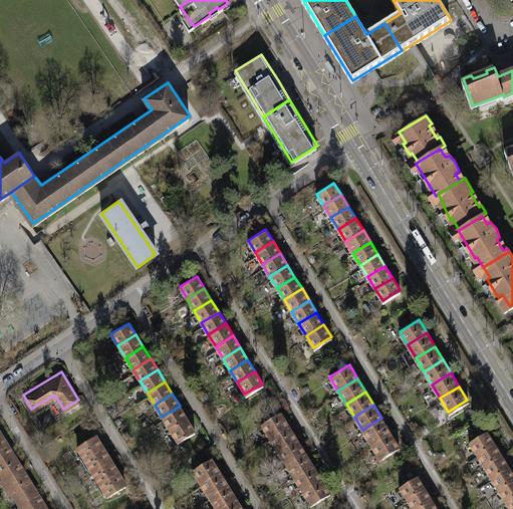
[(180,406),(162,417),(169,428),(187,417),(180,406)]
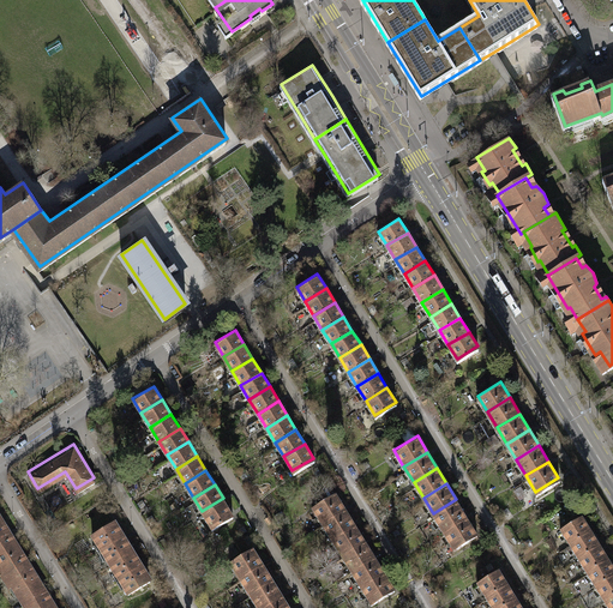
[(334,492),(311,505),(322,522),(344,507),(334,492)]
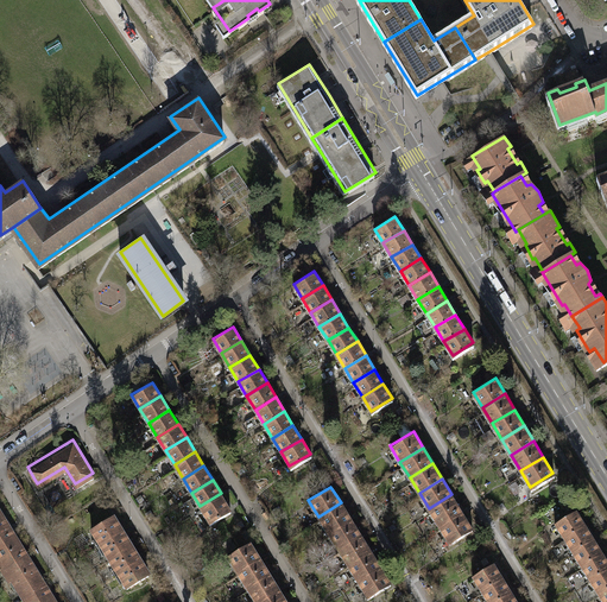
[(221,493),(200,506),(209,520),(229,507),(221,493)]
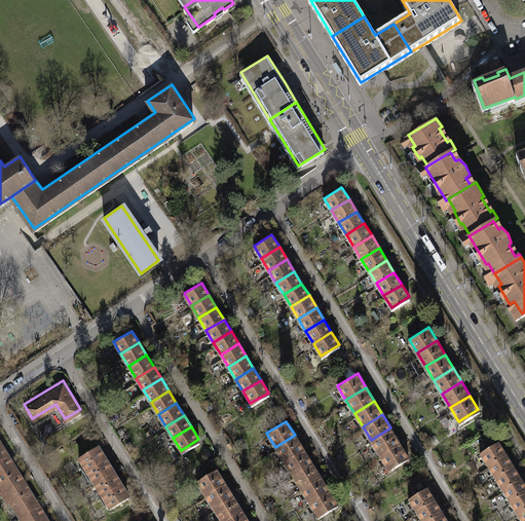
[(390,428),(371,440),(379,454),(400,442),(390,428)]
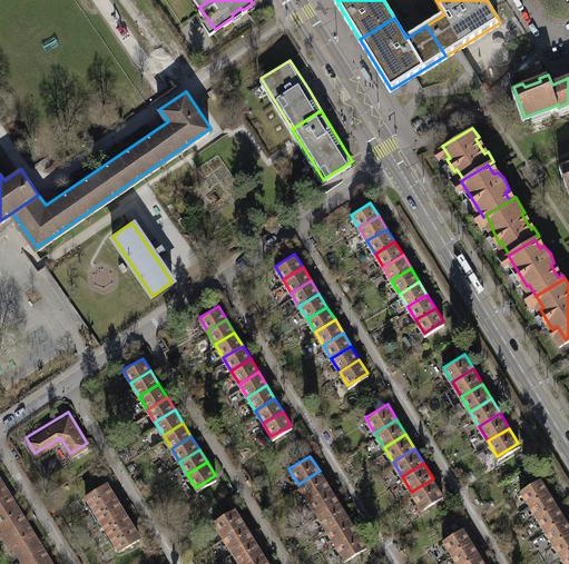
[(320,471),(298,484),(307,498),(329,485),(320,471)]
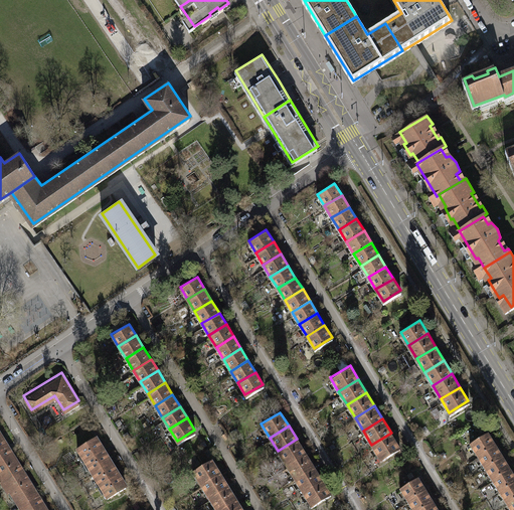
[(495,442),(488,430),(470,441),(477,453),(495,442)]
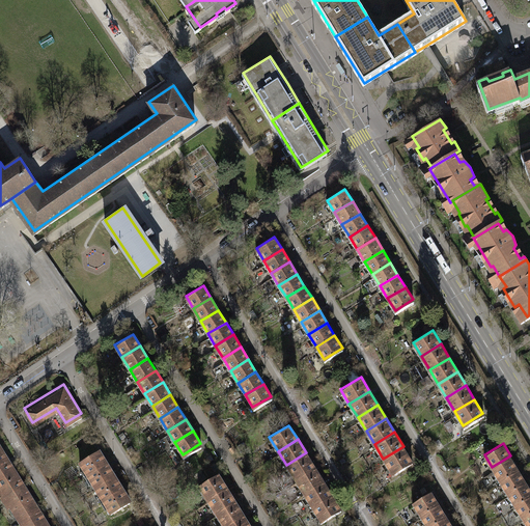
[(403,446),(383,459),(391,472),(412,460),(403,446)]
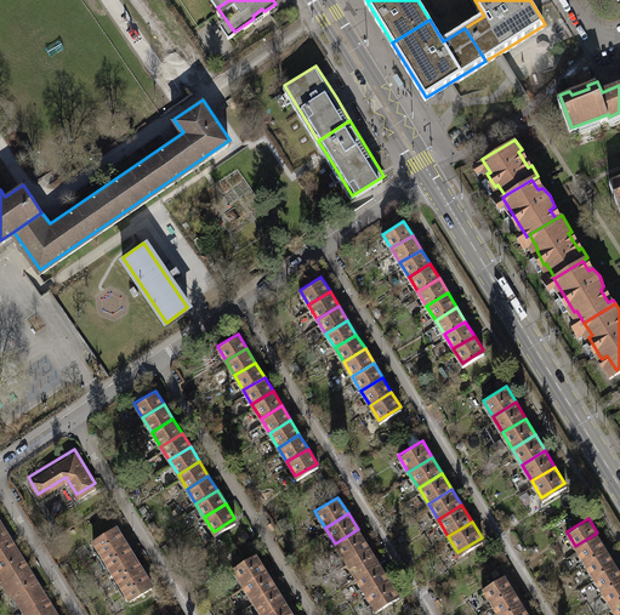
[(114,524),(92,537),(102,552),(123,539),(114,524)]
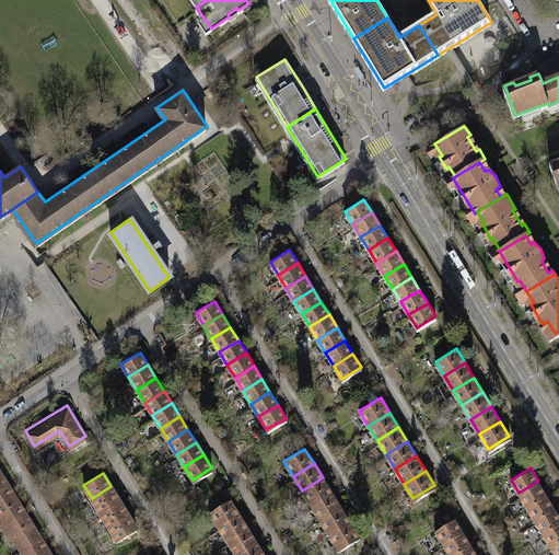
[(323,477),(302,490),(311,505),(332,492),(323,477)]
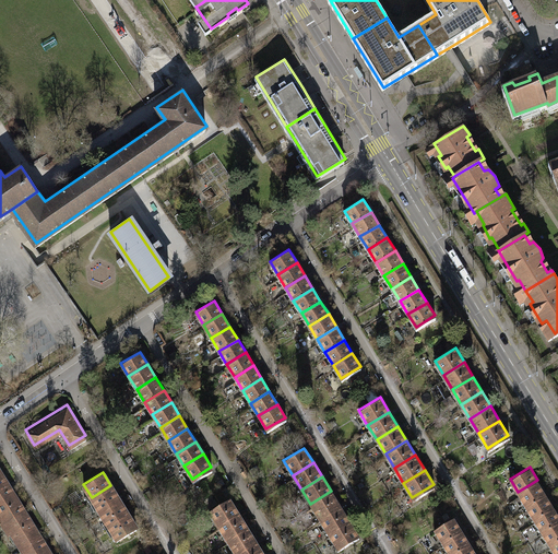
[(545,493),(537,480),(518,492),(525,505),(545,493)]
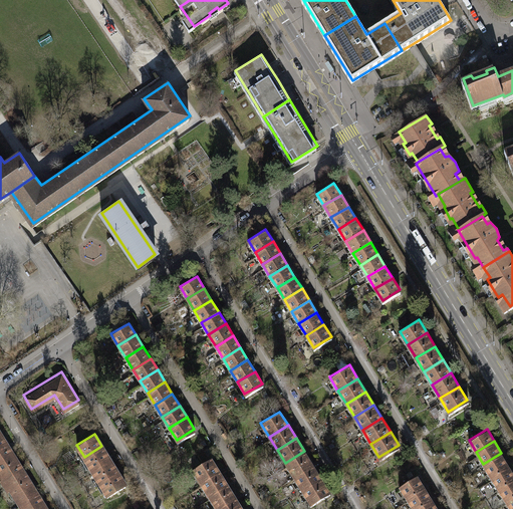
[(7,442),(0,445),(0,476),(1,479),(22,467),(7,442)]
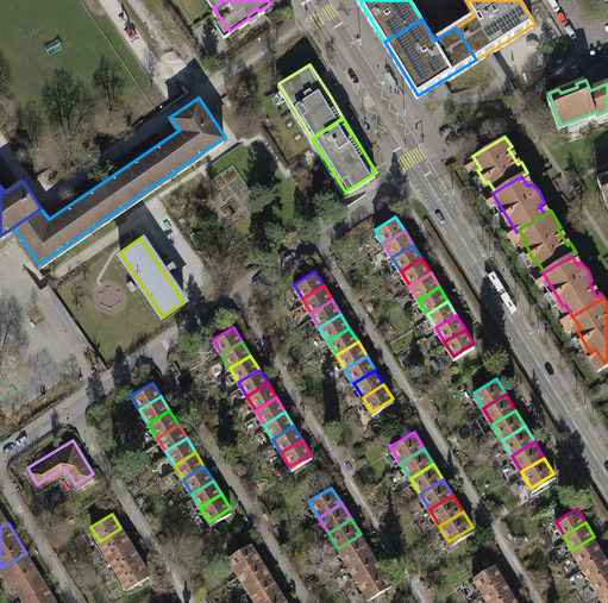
[(120,528),(100,541),(108,556),(130,542),(120,528)]
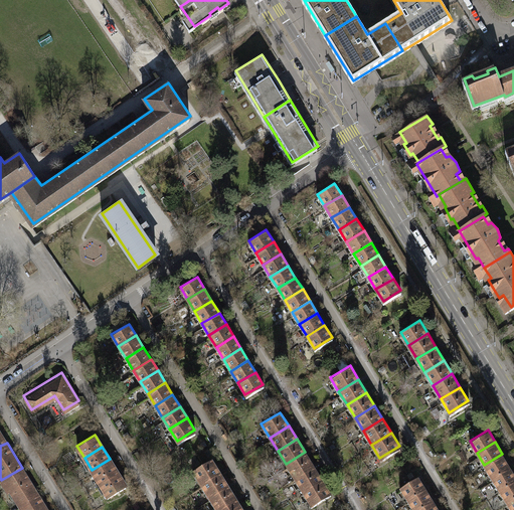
[(305,452),(286,464),(294,477),(313,465),(305,452)]
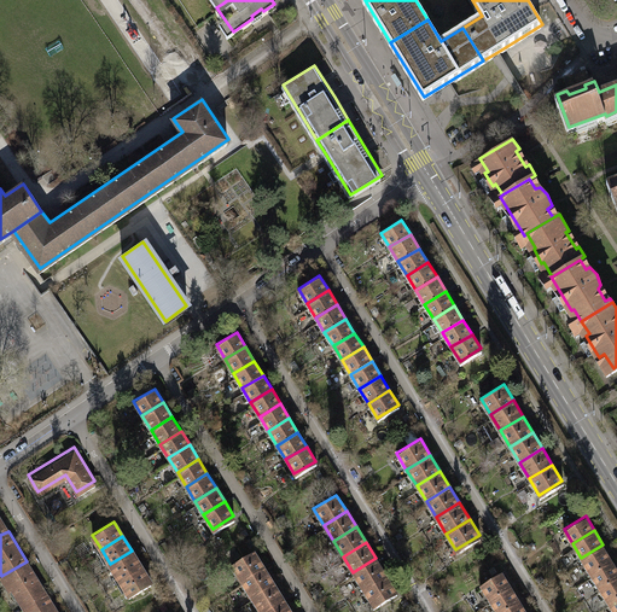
[(611,559),(603,545),(581,558),(589,571),(611,559)]
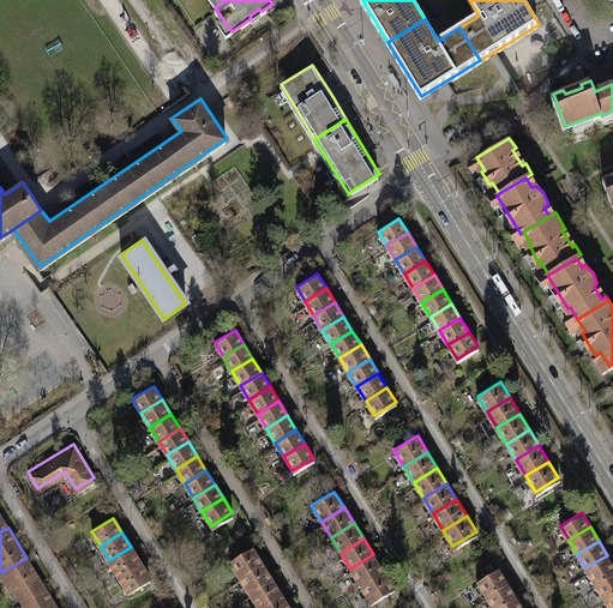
[(262,561),(252,545),(229,559),(239,575),(262,561)]
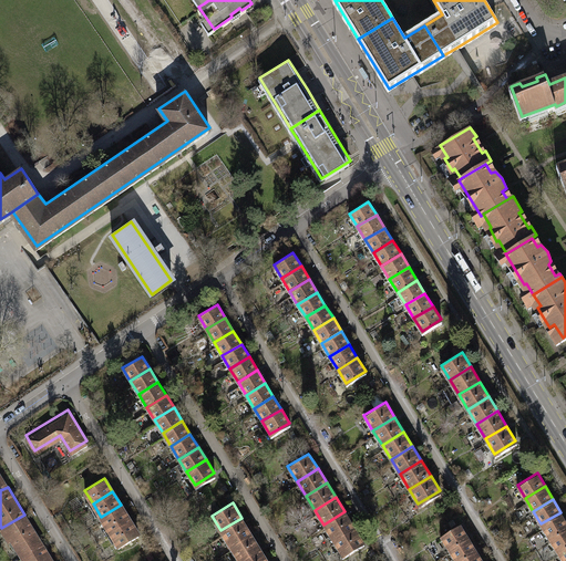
[(121,505),(101,517),(110,530),(129,518),(121,505)]
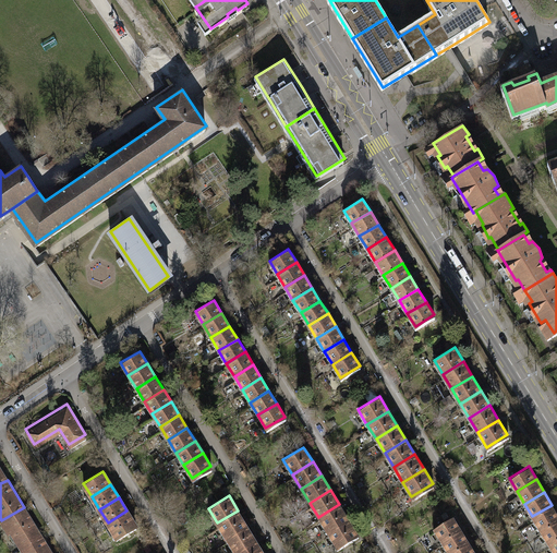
[(339,504),(318,517),(327,531),(348,519),(339,504)]
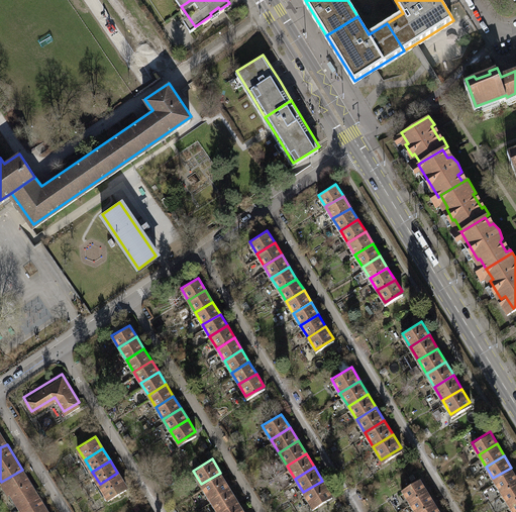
[(515,476),(511,468),(493,478),(501,490),(515,481),(515,476)]
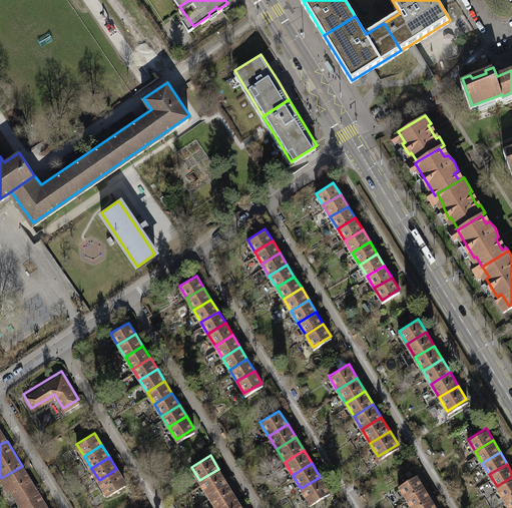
[(22,466),(1,478),(16,503),(37,491),(22,466)]
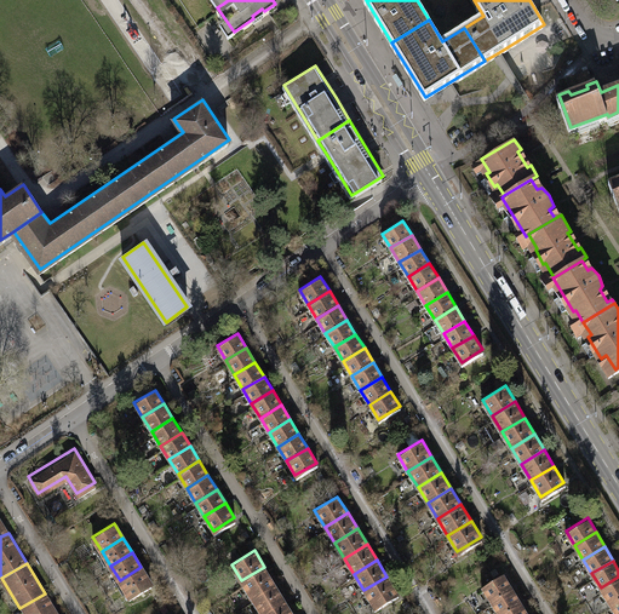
[(141,567),(120,580),(129,595),(150,581),(141,567)]
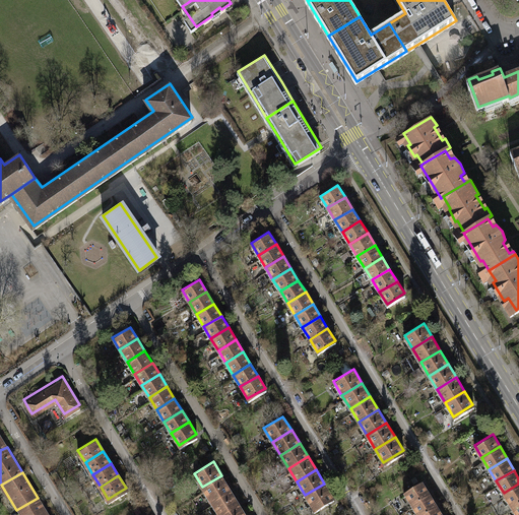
[(230,489),(221,475),(202,487),(210,501),(230,489)]
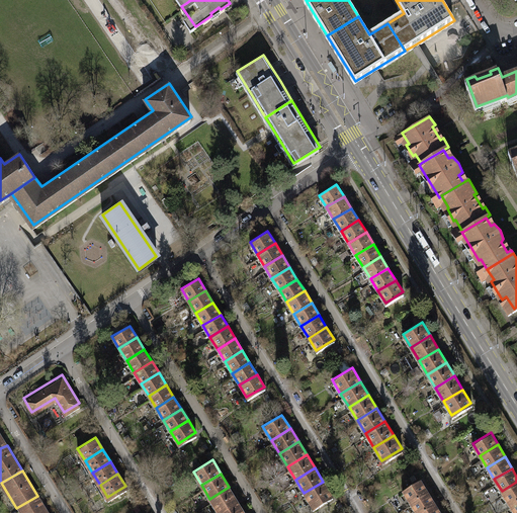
[(419,478),(402,489),(409,501),(426,490),(419,478)]
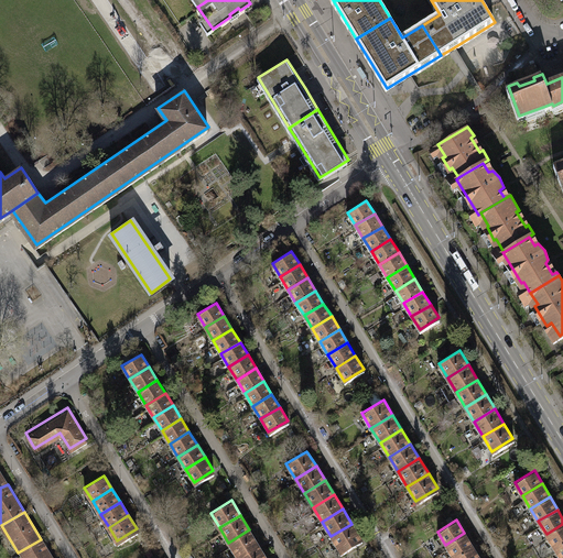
[(352,524),(331,536),(340,551),(361,538),(352,524)]
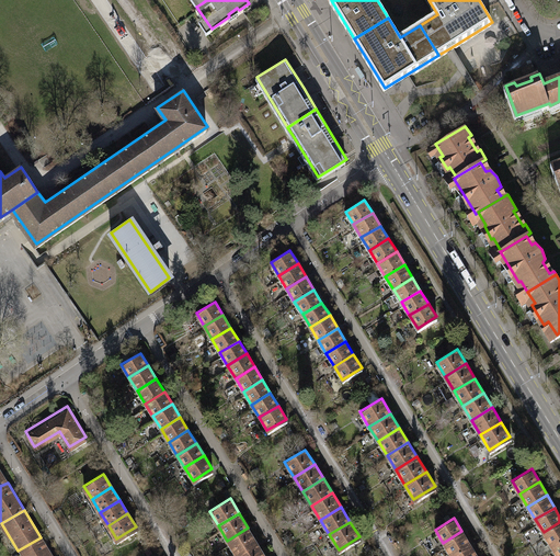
[(559,522),(544,532),(551,545),(559,540),(559,522)]
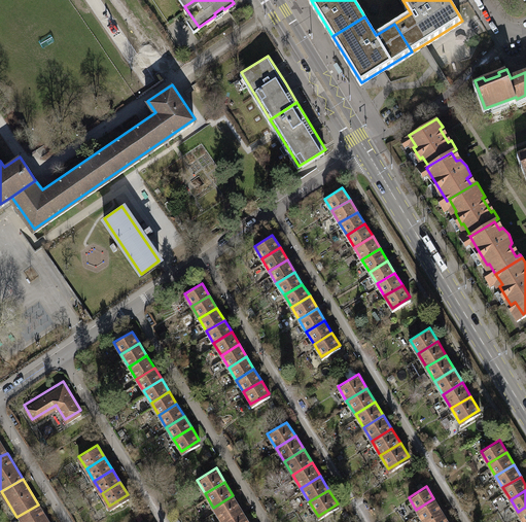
[(242,509),(233,495),(213,508),(221,521),(242,509)]
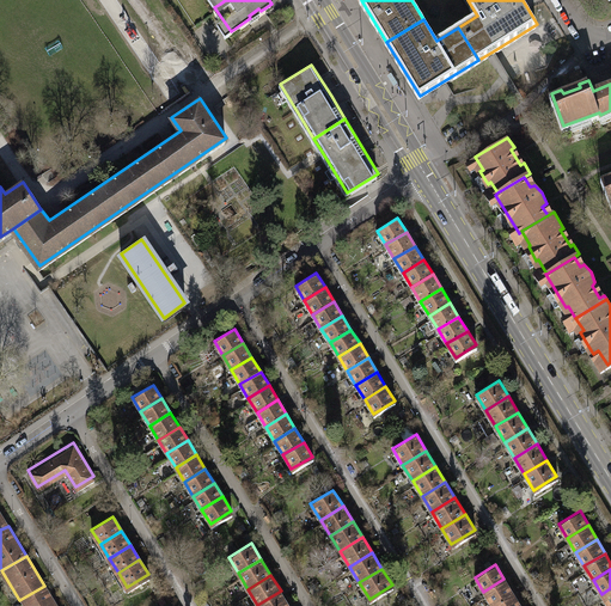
[(503,579),(483,592),(492,605),(513,593),(503,579)]
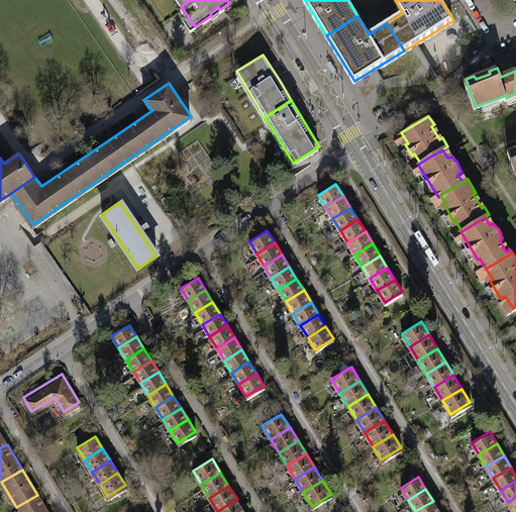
[(47,511),(37,495),(16,507),(19,511),(47,511)]
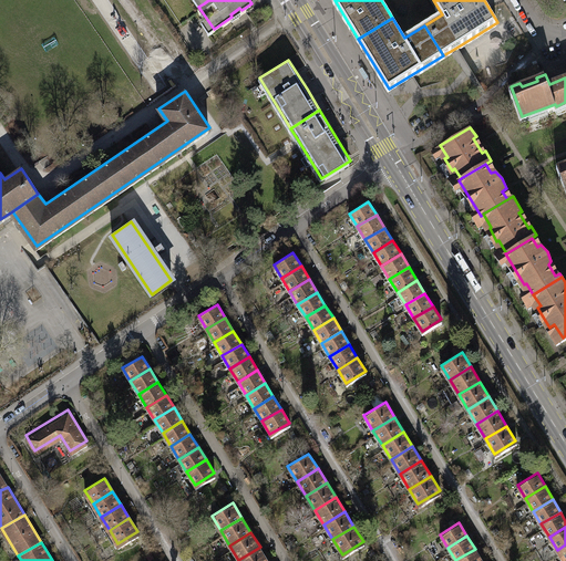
[(268,560),(260,547),(238,560),(268,560)]
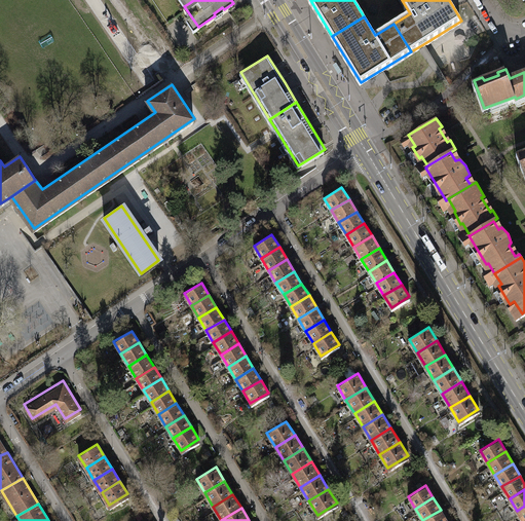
[(447,520),(441,510),(422,520),(447,520)]
